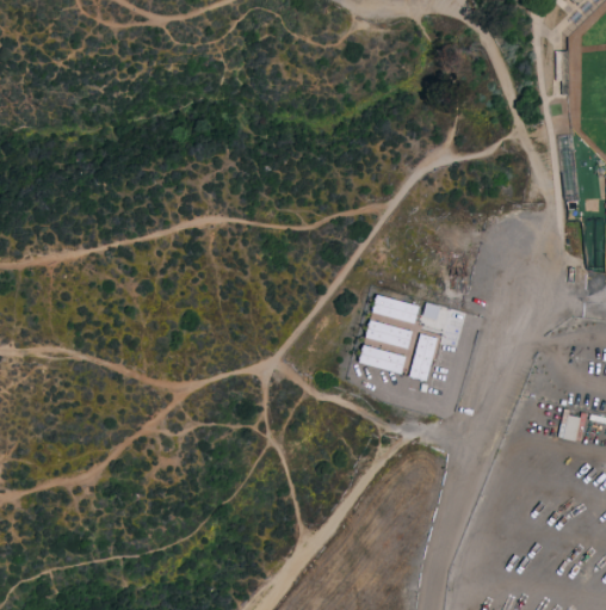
[(371,312),(415,324),(420,306),(376,295),(371,312)]
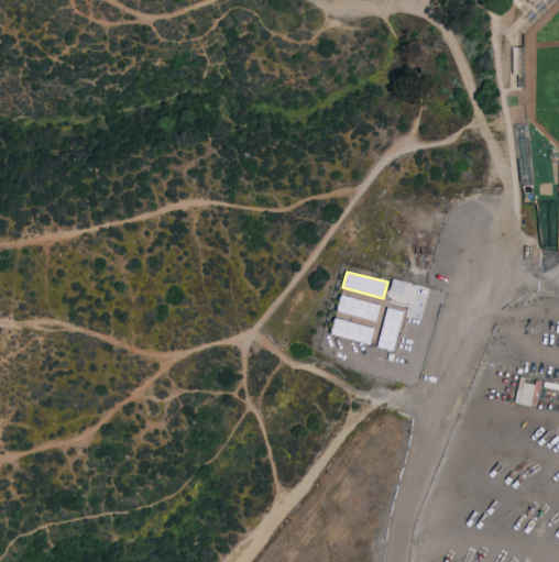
[(390,290),(403,295),(406,283),(393,278),(390,290)]
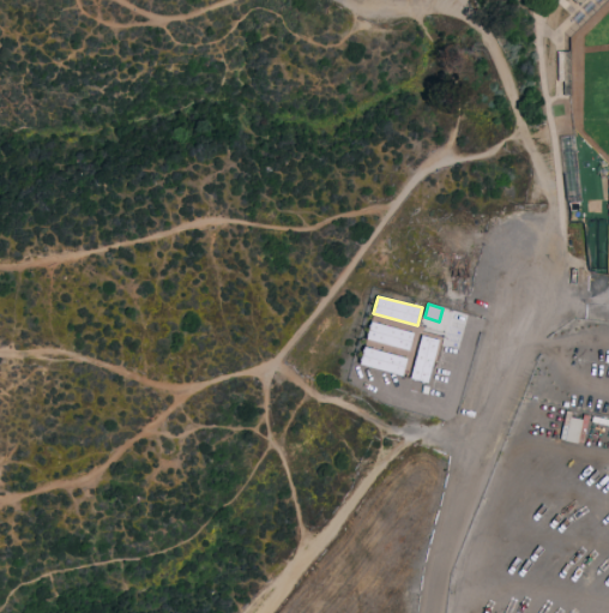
[(411,348),(414,330),(369,324),(366,341),(411,348)]
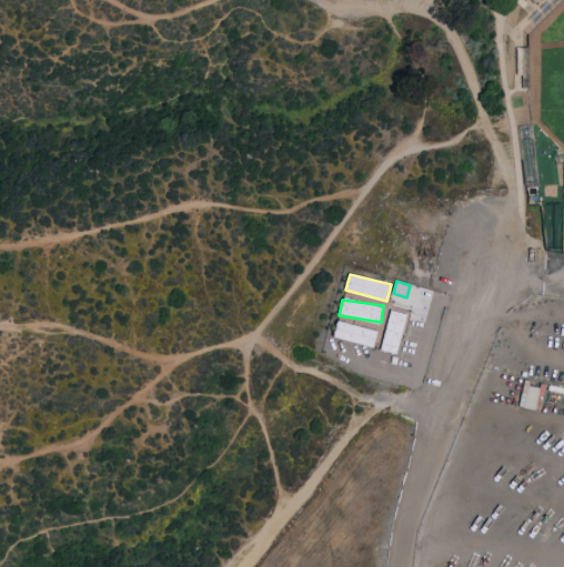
[(381,350),(396,354),(408,314),(391,310),(381,350)]
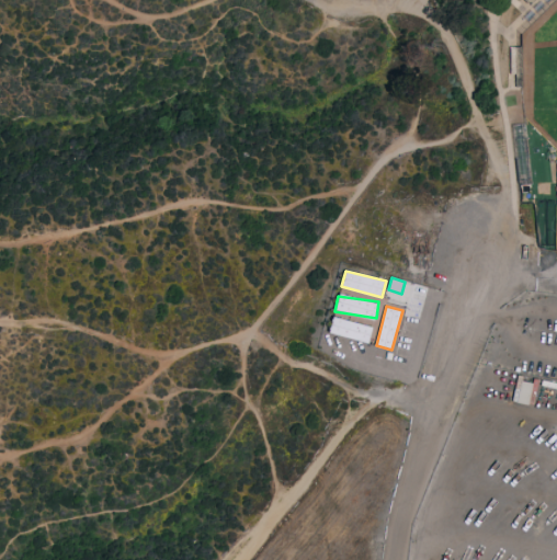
[(373,326),(331,318),(329,334),(370,342),(373,326)]
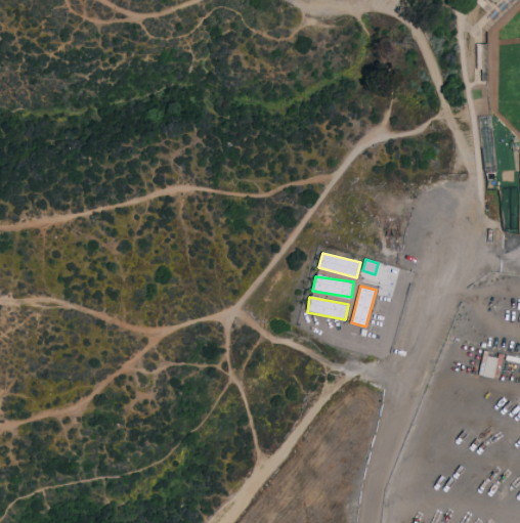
[(505,358),(485,353),(480,375),(500,379),(505,358)]
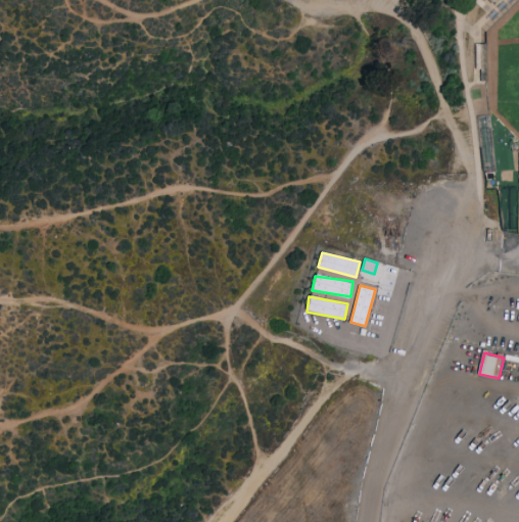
All buildings are outlined.
